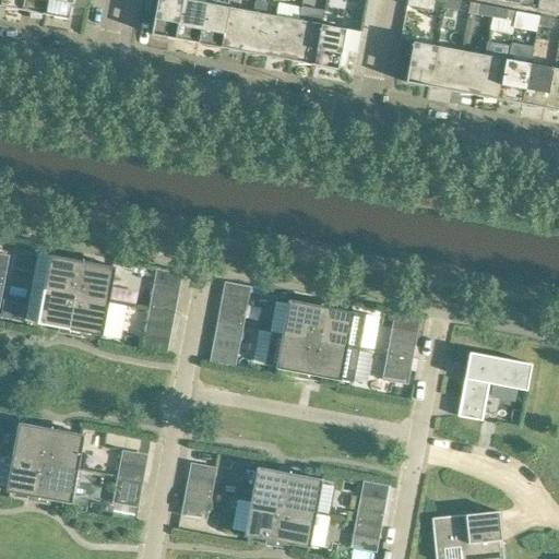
[(24,0),(0,0),(0,3),(0,7),(6,8),(7,10),(18,10),(23,11),(24,0)]
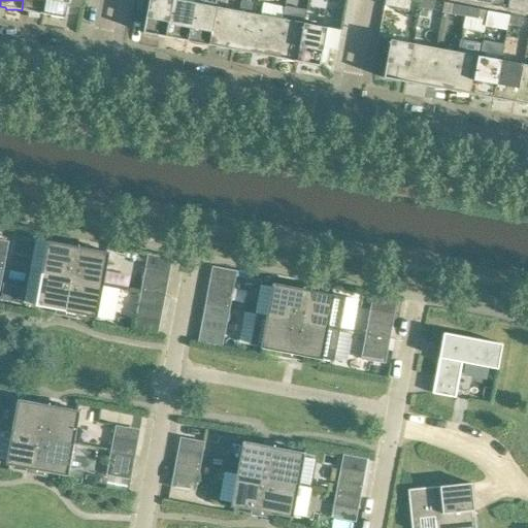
[(45,0),(23,0),(22,10),(28,11),(28,13),(38,13),(43,14),(45,0)]
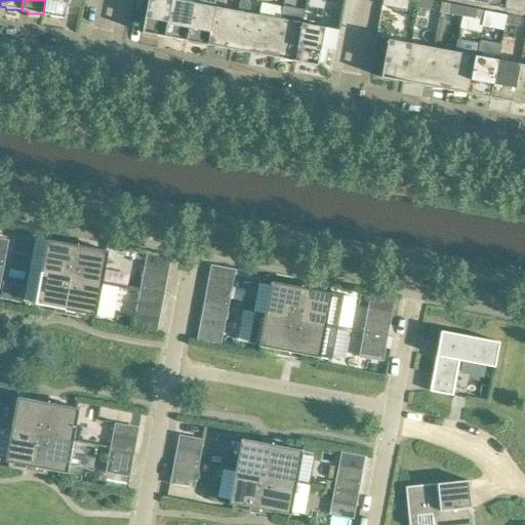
[(45,0),(43,14),(66,18),(68,4),(69,0),(45,0)]
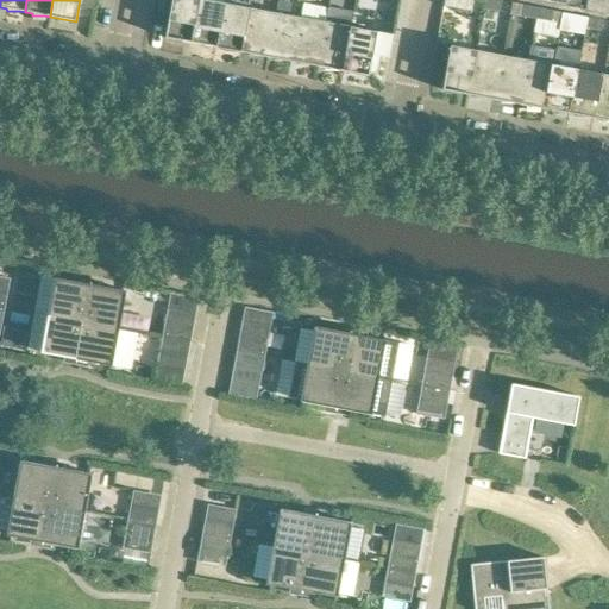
[(171,0),(169,22),(165,38),(192,43),(199,0),(171,0)]
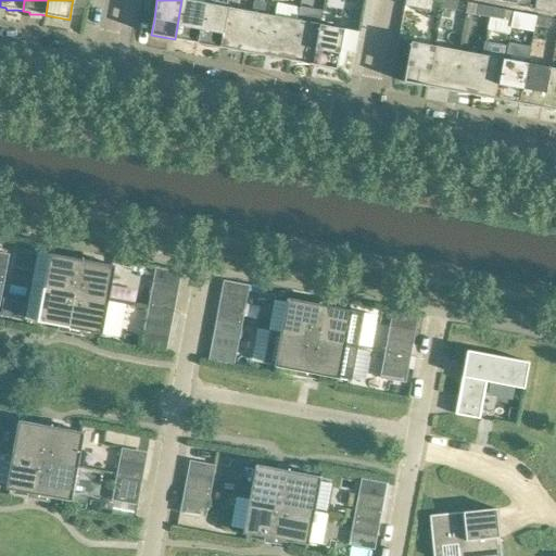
[(187,0),(181,0),(175,39),(181,40),(181,42),(192,42),(198,43),(205,3),(187,0)]
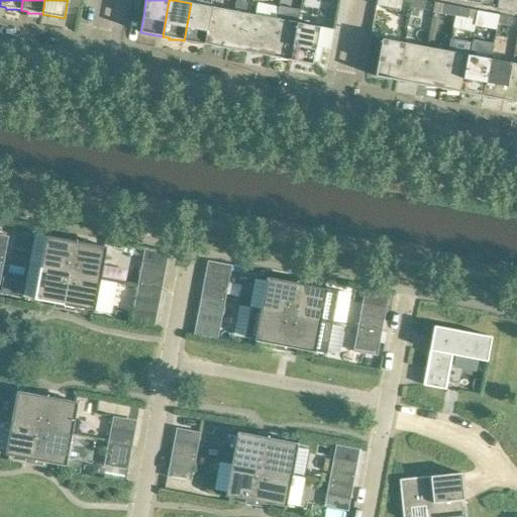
[(233,11),(227,48),(232,49),(233,52),(243,52),(248,53),(255,15),(244,13),(246,2),(235,0),(233,11)]
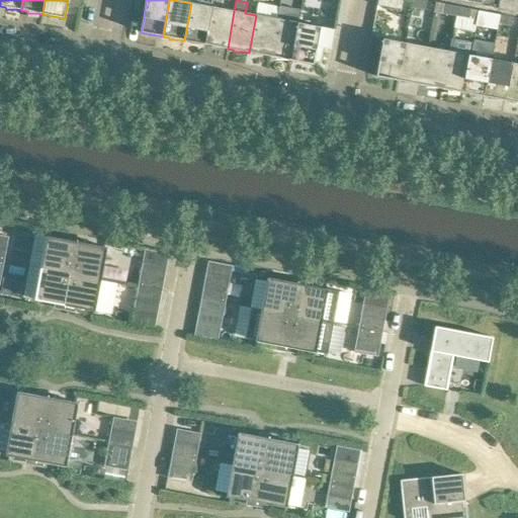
[(377,0),(377,6),(402,10),(404,0),(377,0)]
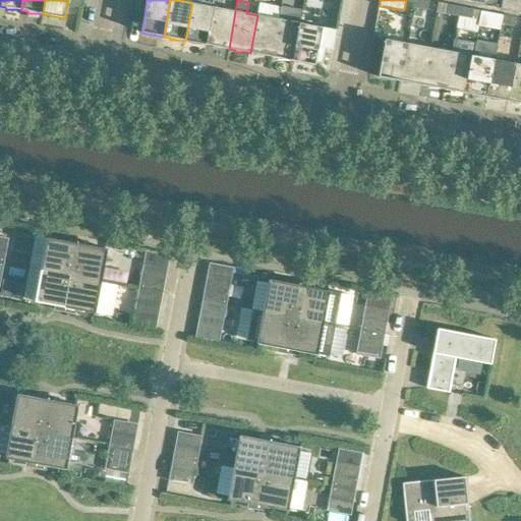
[(429,2),(419,0),(415,0),(414,8),(427,10),(429,2)]
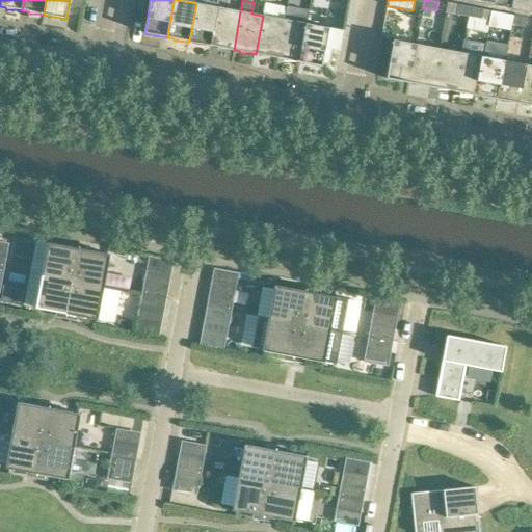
[(531,0),(504,0),(503,7),(511,8),(531,12),(531,0)]
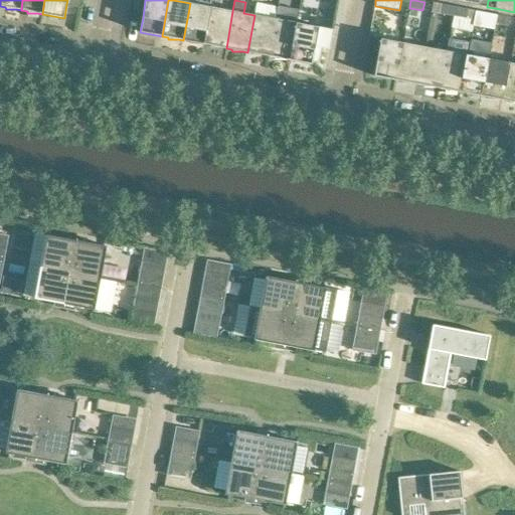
[(190,3),(183,40),(189,41),(189,43),(199,43),(204,44),(211,7),(190,3)]
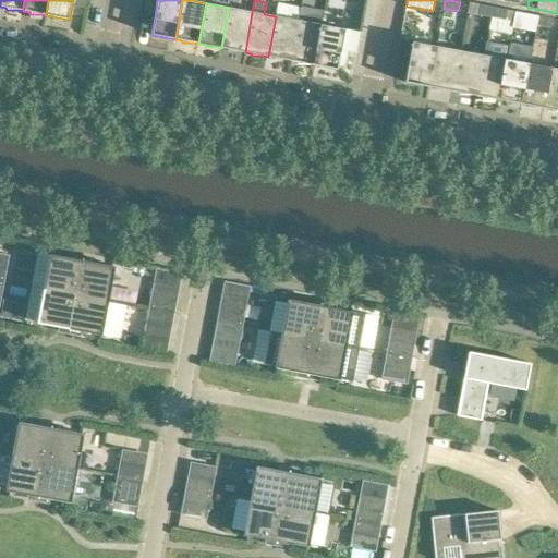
[(299,21),(291,61),(298,62),(298,64),(308,64),(314,65),(322,25),(325,10),(301,5),(301,8),(299,21)]
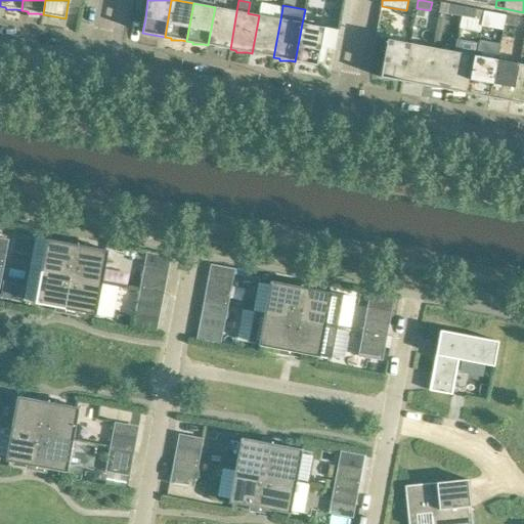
[(462,7),(448,5),(447,13),(461,16),(462,12),(462,7)]
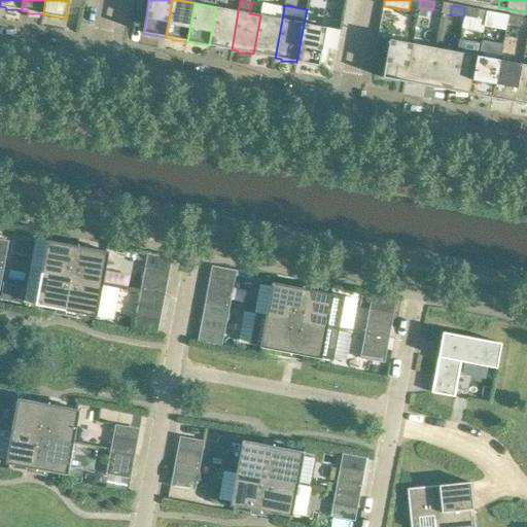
[(216,7),(209,45),(215,46),(215,48),(225,48),(232,49),(238,11),(216,7)]
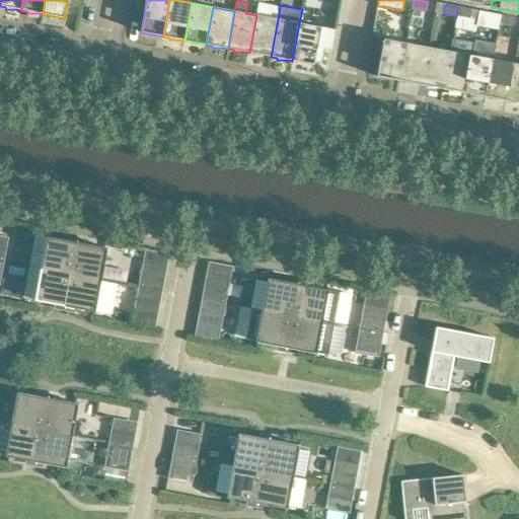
[(457,7),(457,12),(456,16),(469,18),(470,10),(457,7)]
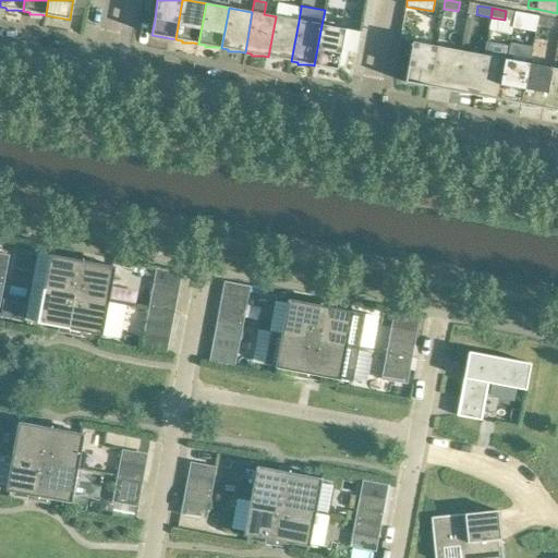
[(522,23),(536,26),(538,16),(524,14),(522,23)]
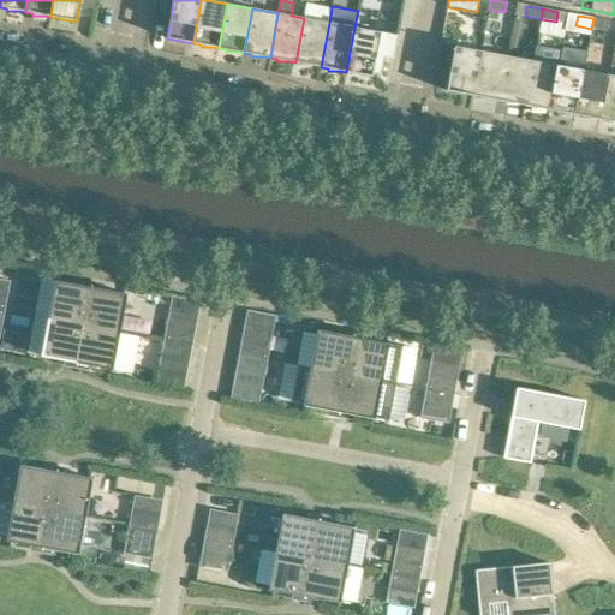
[(304,18),(296,63),(303,64),(303,66),(315,66),(321,67),(329,23),(304,18)]
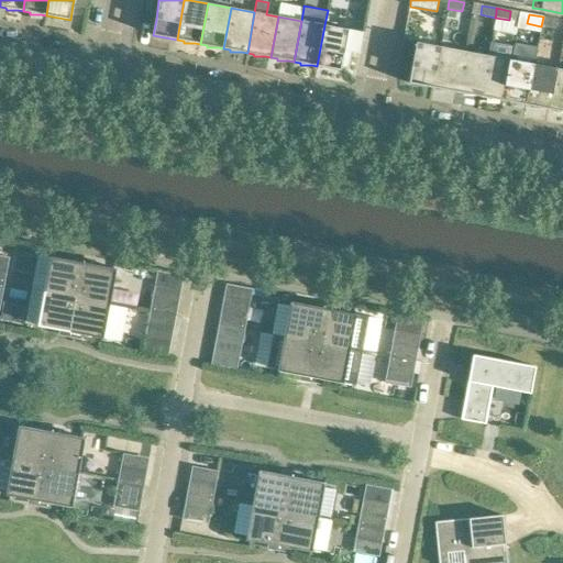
[(543,17),(541,26),(555,29),(558,20),(543,17)]
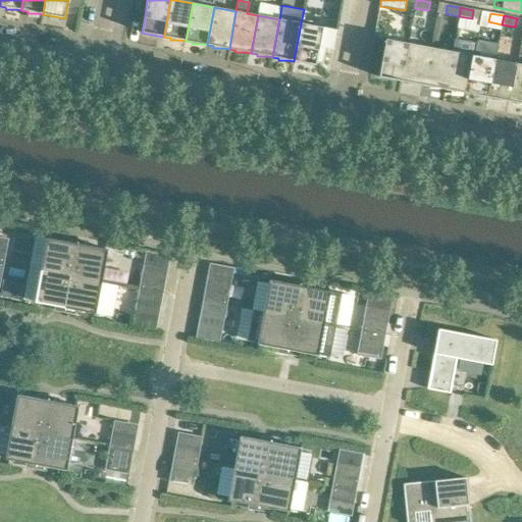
[(301,23),(294,61),(316,65),(317,62),(323,63),(326,49),(334,50),(338,31),(301,23)]
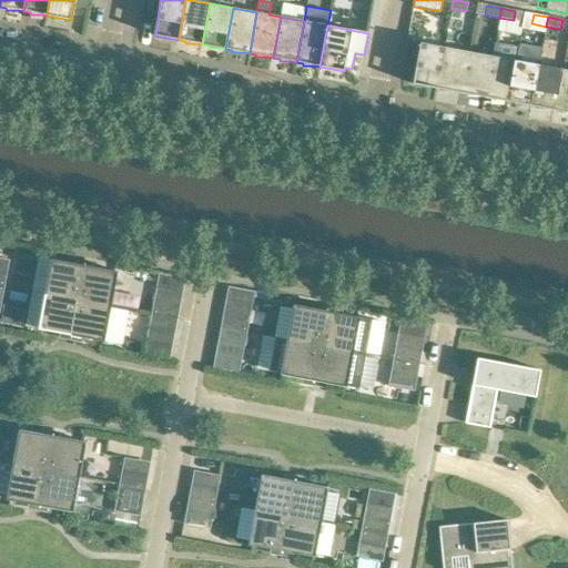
[(407,40),(402,69),(415,72),(413,84),(437,89),(445,48),(407,40)]
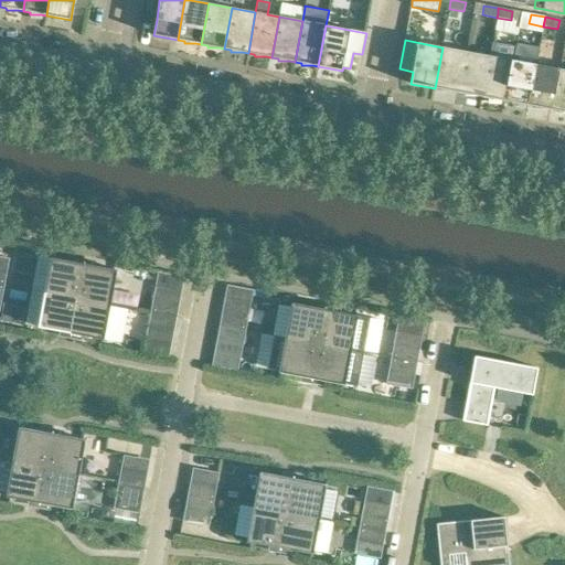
[(489,56),(481,97),(488,98),(488,99),(499,100),(504,102),(512,61),(515,48),(491,43),(489,56)]
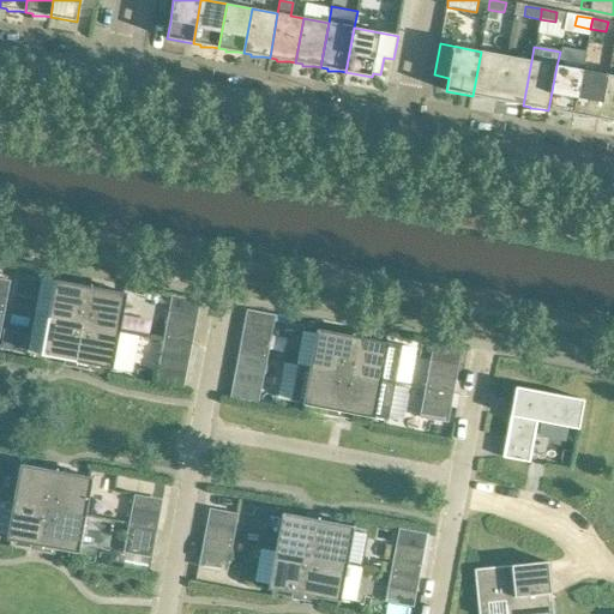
[(481,52),(473,96),(480,97),(480,98),(492,100),(498,101),(506,56),(481,52)]
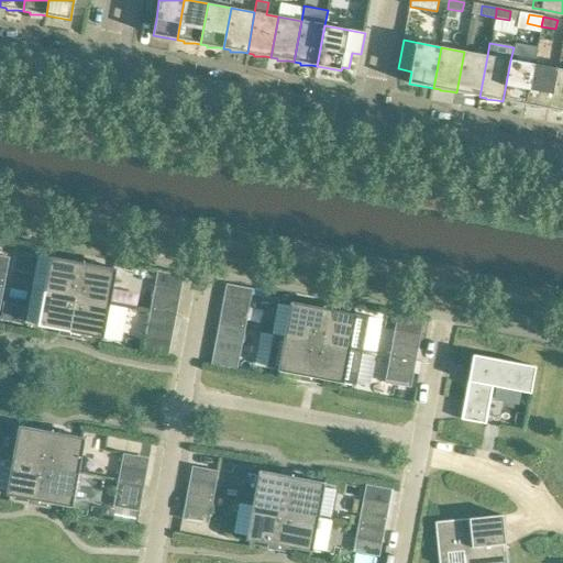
[(464,52),(456,92),(463,94),(463,95),(474,96),(479,97),(487,56),(464,52)]
